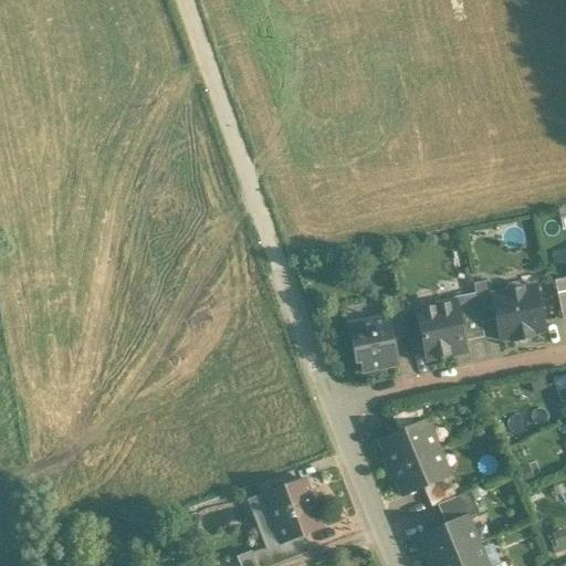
[(565,278),(555,280),(563,320),(565,318),(565,278)]
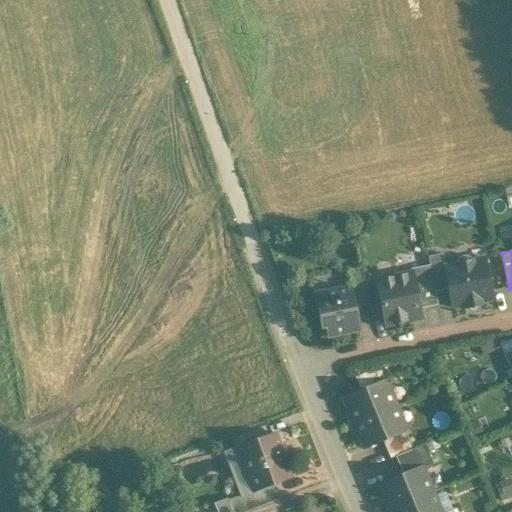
[(449,290),(445,266),(442,253),(428,256),(430,266),(434,293),(449,290)]
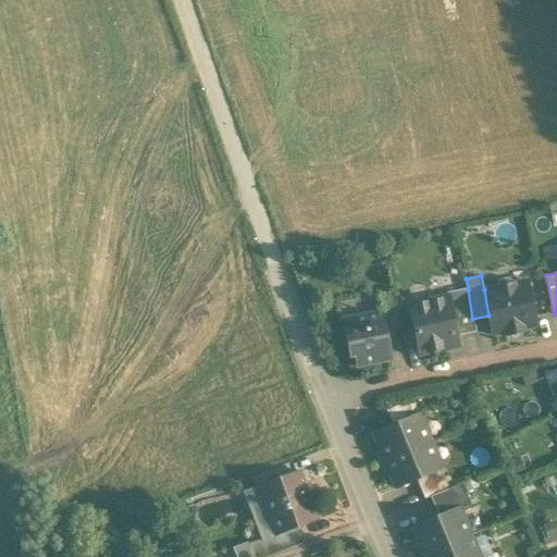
[(494,288),(484,289),(489,316),(492,335),(504,333),(505,337),(524,334),(523,329),(536,326),(528,282),(515,284),(510,280),(499,282),(494,288)]
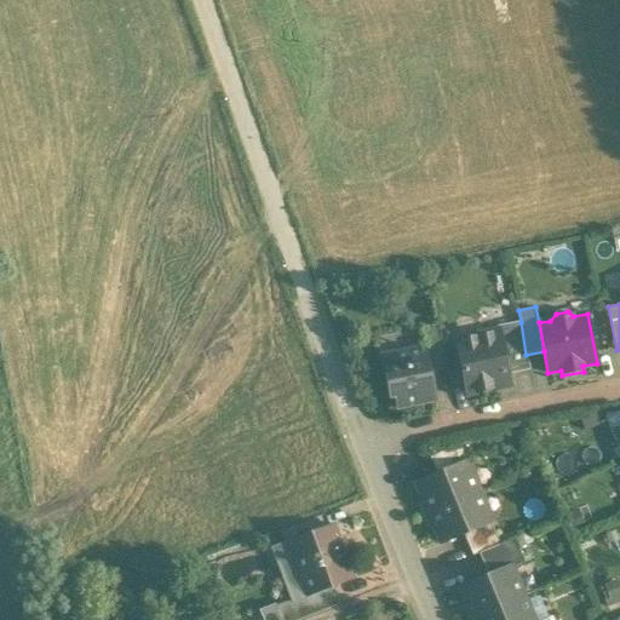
[(498,326),(499,329),(506,374),(529,371),(526,355),(521,322),(498,326)]
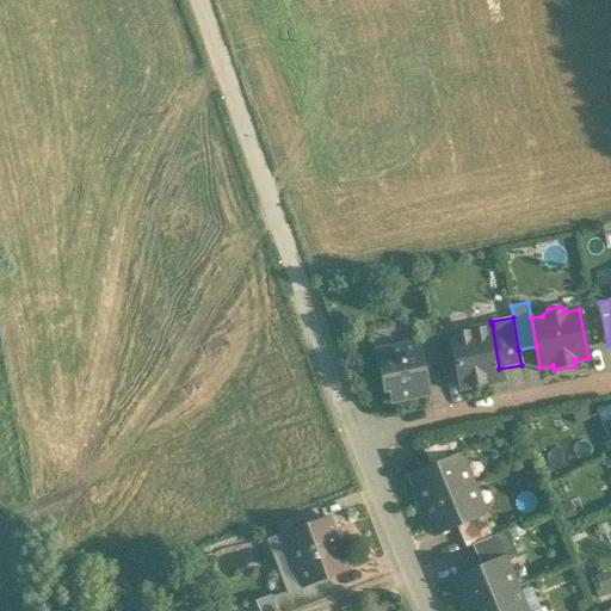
[(417,323),(420,344),(424,365),(440,363),(433,320),(417,323)]
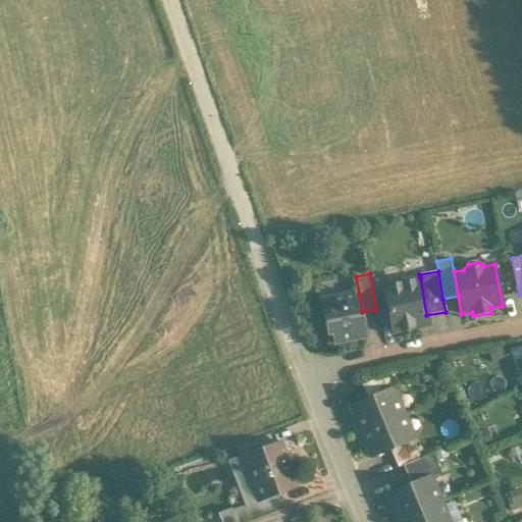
[(426,315),(420,277),(384,283),(393,330),(428,324),(426,315)]
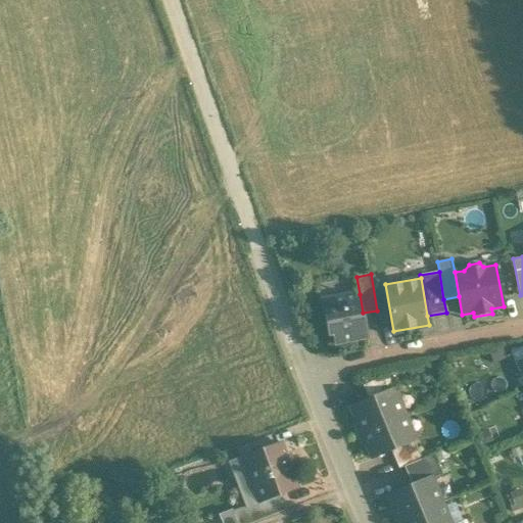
[(360,294),(320,300),(327,337),(332,336),(334,344),(367,338),(363,313),(360,294)]
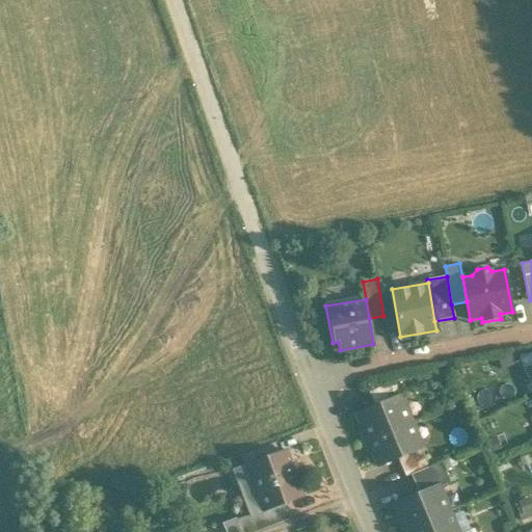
[(524,371),(528,370),(531,368),(531,351),(519,357),(524,371)]
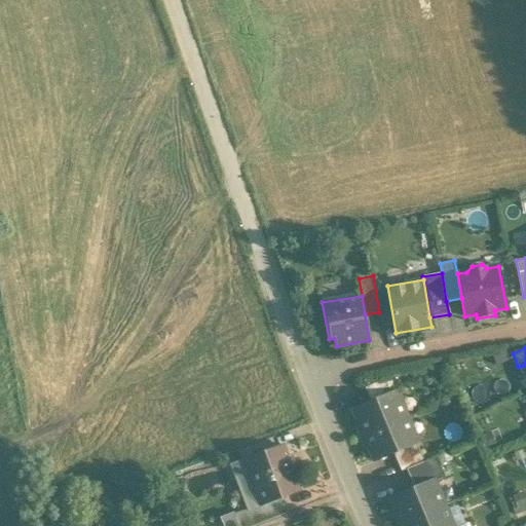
[(364,386),(371,403),(397,391),(400,390),(393,374),(364,386)]
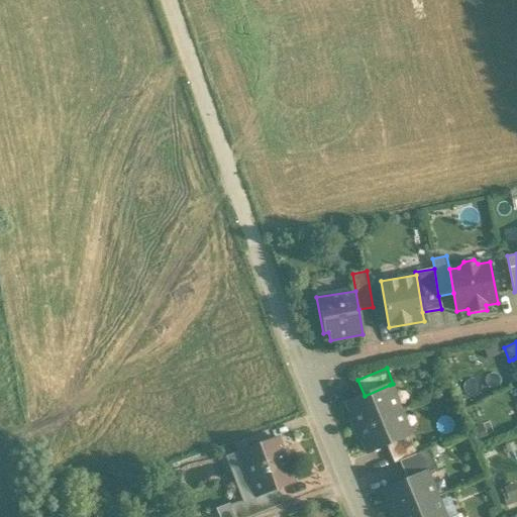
[(390,385),(365,396),(345,403),(355,428),(400,410),(390,385)]
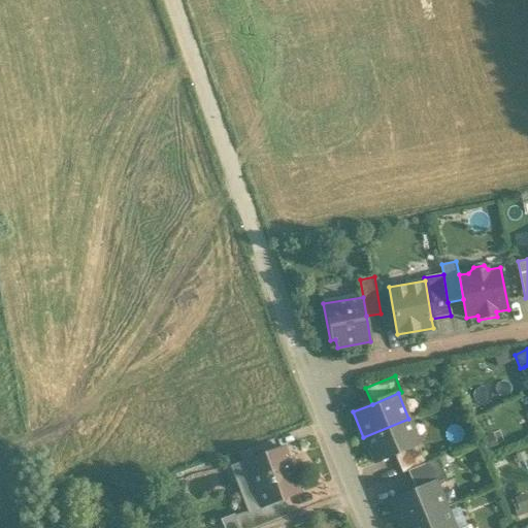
[(395,456),(419,446),(420,446),(408,419),(363,437),(374,464),(395,456)]
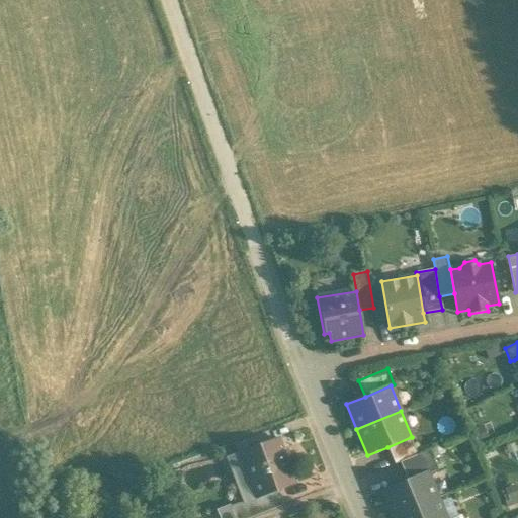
[(481,426),(471,430),(477,442),(487,438),(481,426)]
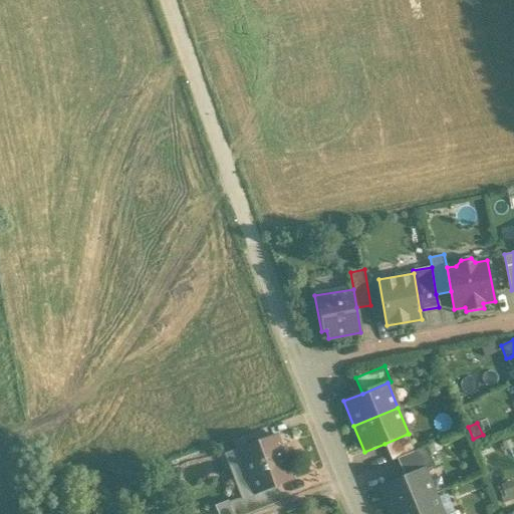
[(415,450),(408,434),(384,444),(392,460),(397,458),(415,450)]
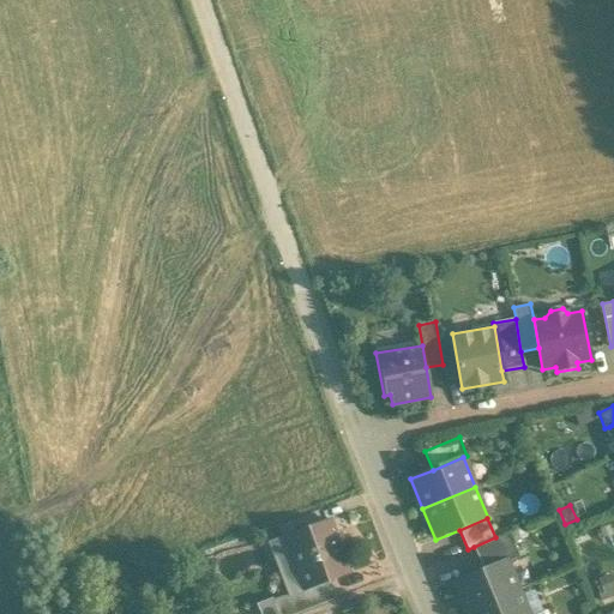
[(331,521),(283,539),(302,590),(304,591),(330,581),(350,573),(331,521)]
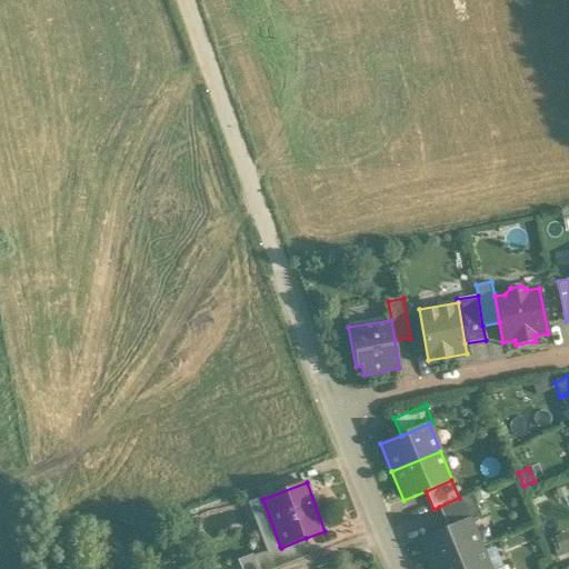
[(439,507),(448,528),(470,519),(480,515),(471,493),(459,498),(439,507)]
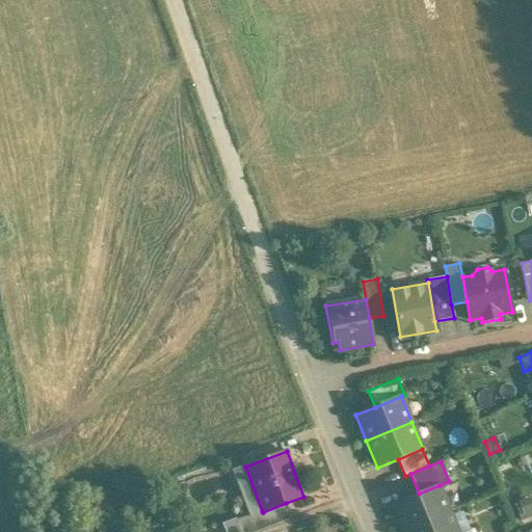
[(440,485),(419,494),(393,504),(404,530),(450,511),(440,485)]
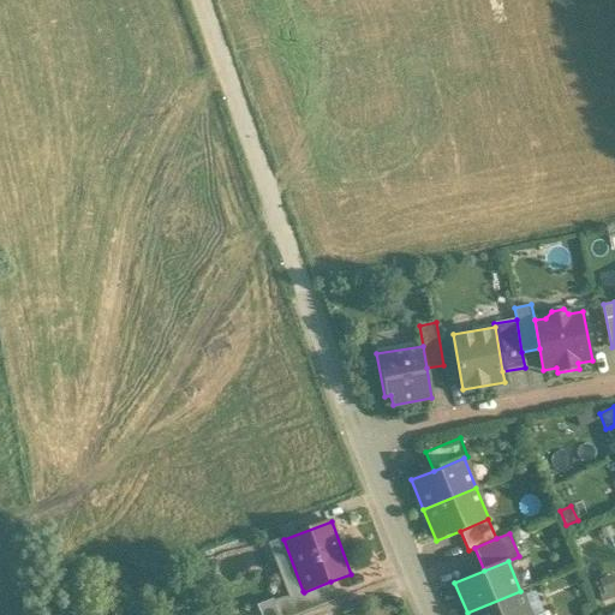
[(614,589),(609,575),(598,580),(604,597),(614,592),(614,589)]
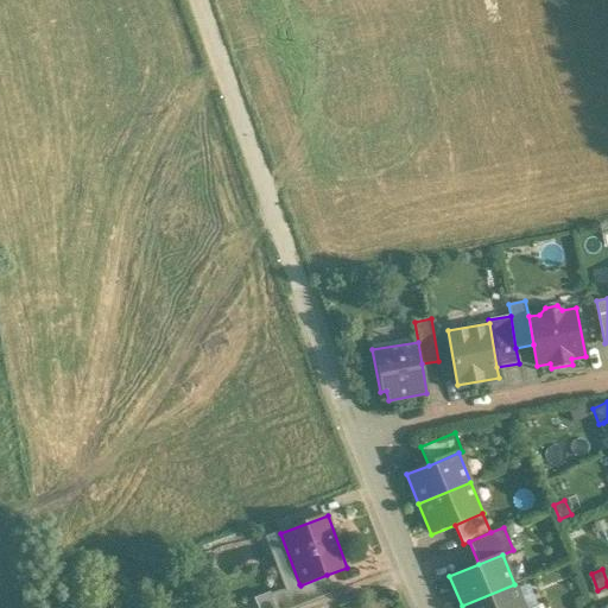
[(327,575),(301,586),(299,584),(284,589),(286,594),(290,607),(293,607),(334,593),(327,575)]
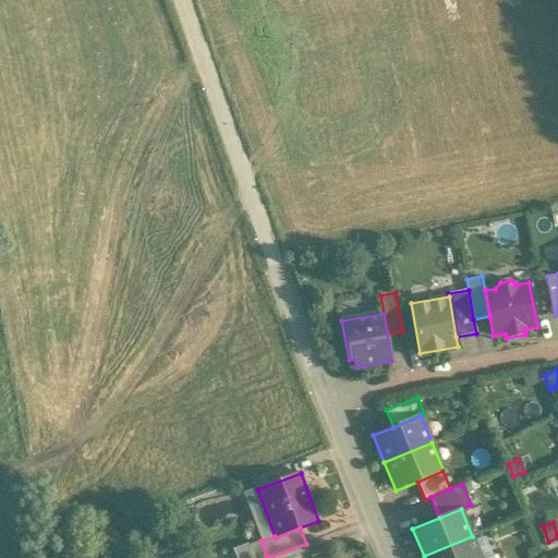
[(424,557),(481,557),(472,536),(424,556),(424,557)]
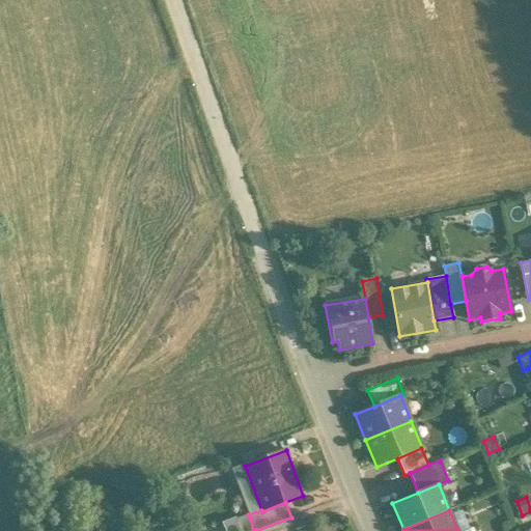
[(253,530),(250,519),(238,523),(240,530),(253,530)]
